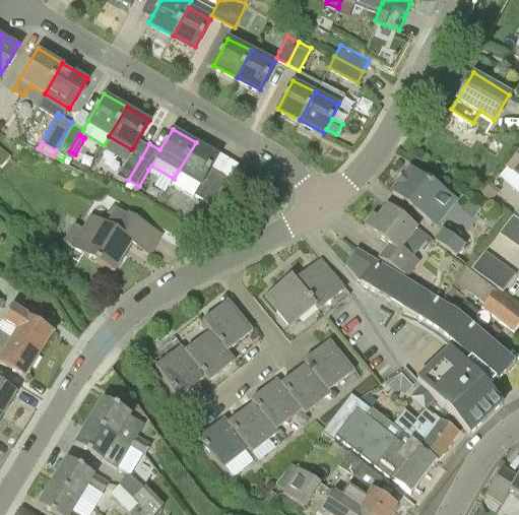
[(226,175),(211,166),(217,155),(196,142),(179,170),(200,182),(194,192),(210,201),(226,175)]
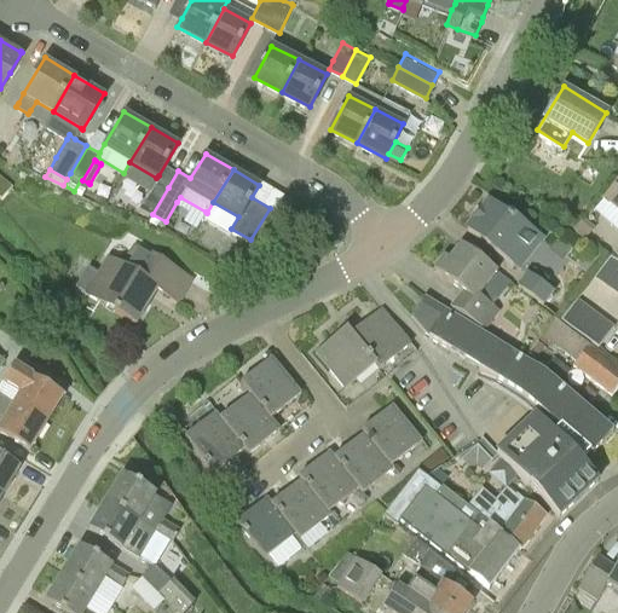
[(617,178),(602,196),(617,209),(617,178)]
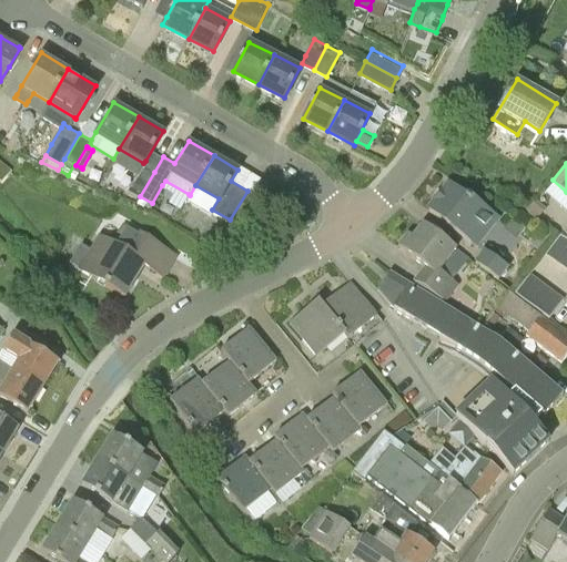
[(74,164),(68,175),(74,179),(81,167),(76,165),(74,164)]
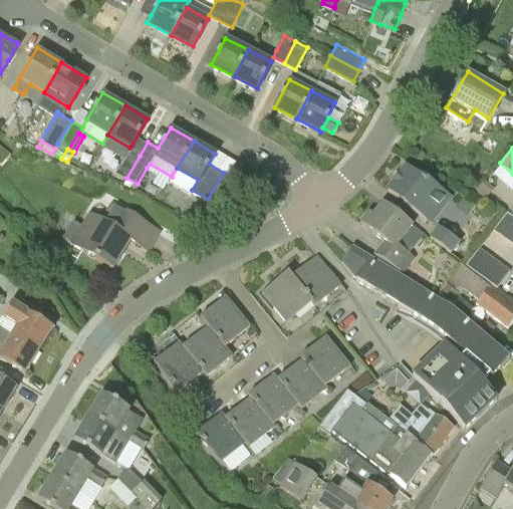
[(130,150),(124,157),(116,172),(126,178),(140,156),(130,150)]
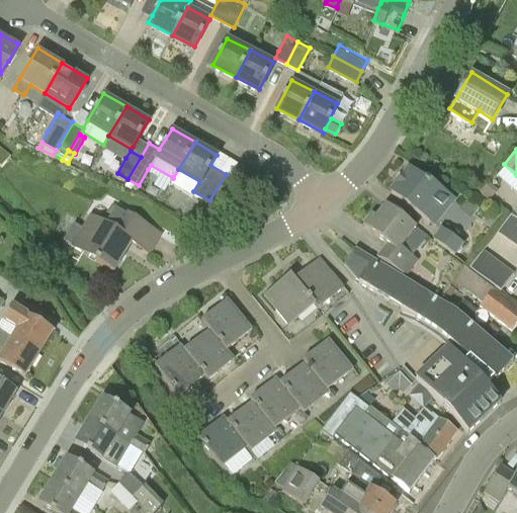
[(426,177),(425,179),(409,166),(391,189),(428,219),(447,192),(426,177)]
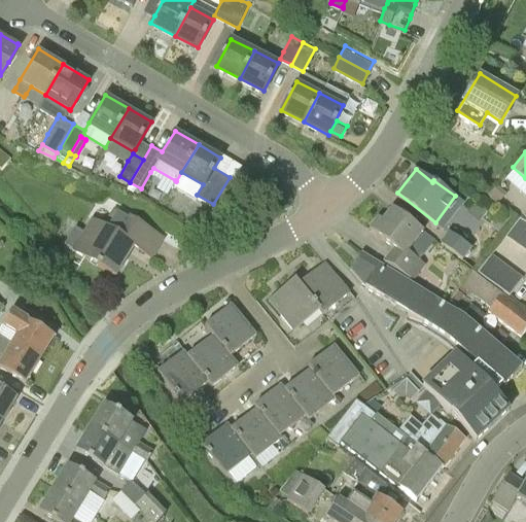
[(487,194),(496,203),(507,190),(497,182),(487,194)]
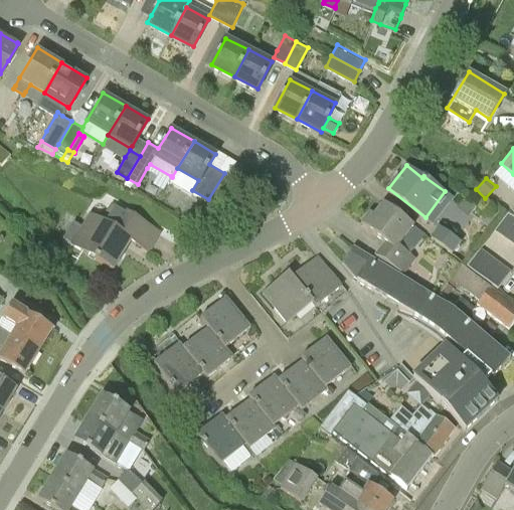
[(74,218),(64,235),(81,246),(82,247),(114,267),(132,237),(148,248),(160,229),(125,208),(113,200),(101,219),(91,213),(83,224),(74,218)]
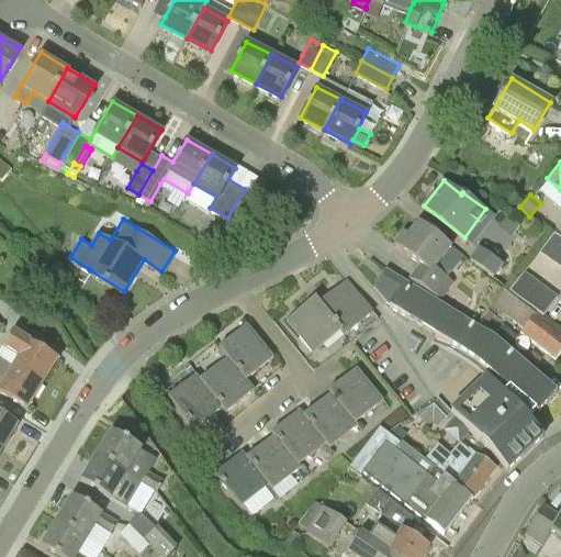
[(405,230),(395,243),(423,263),(411,278),(438,296),(448,282),(451,278),(447,276),(433,265),(450,242),(421,220),(410,233),(405,230)]
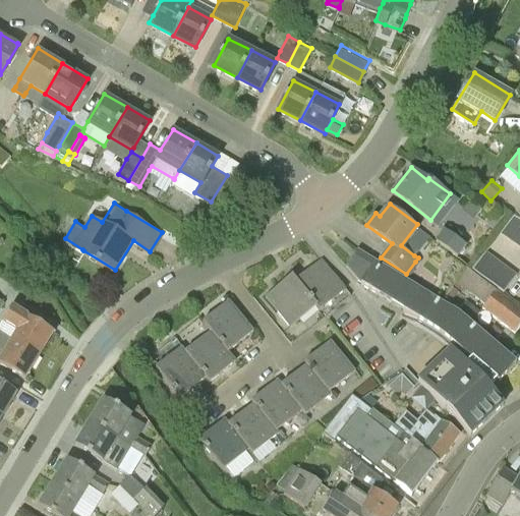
[(519,214),(515,212),(501,230),(511,237),(519,225),(519,214)]
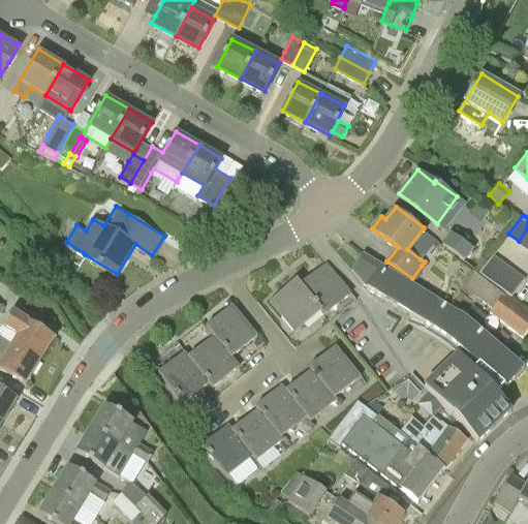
[(527,228),(519,241),(527,247),(527,228)]
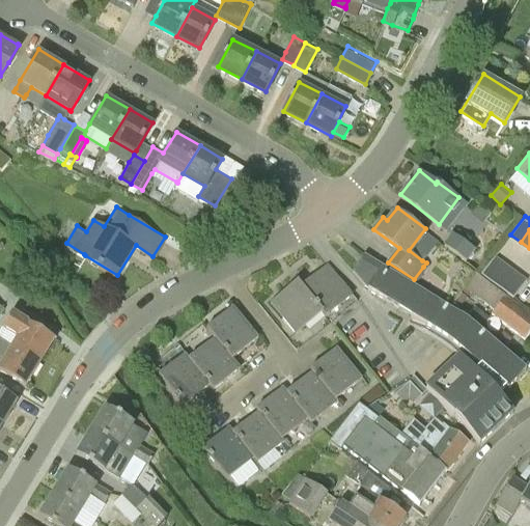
[(453,230),(444,243),(467,260),(476,248),(453,230)]
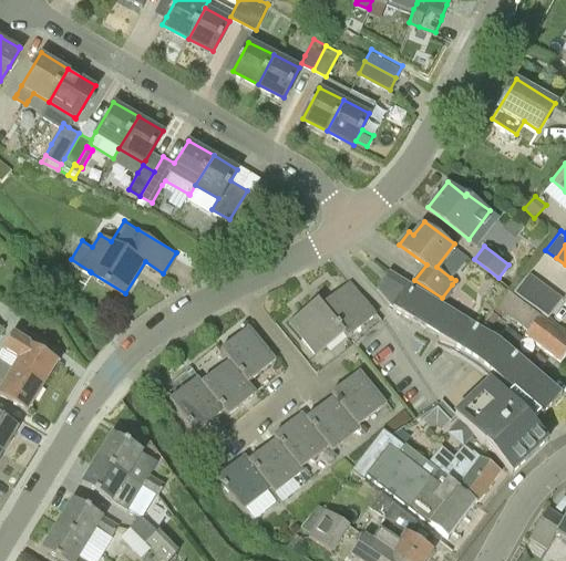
[(497,338),(412,282),(390,268),(378,287),(393,305),(413,318),(418,311),(430,319),(425,325),(426,326),(431,320),(443,328),(439,334),(481,361),(513,388),(539,413),(542,415),(561,392),(512,350),(497,338)]
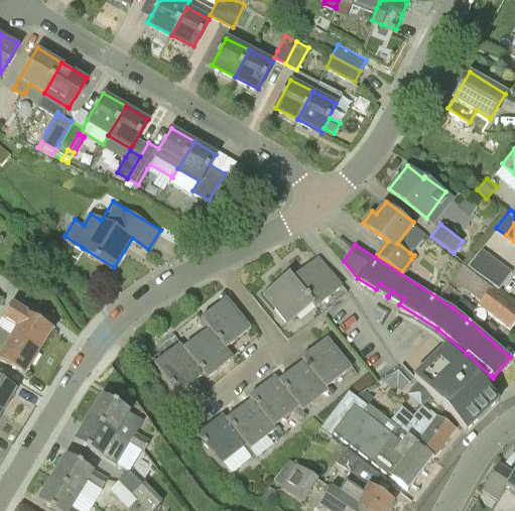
[(500,288),(513,269),(481,245),(468,263),(500,288)]
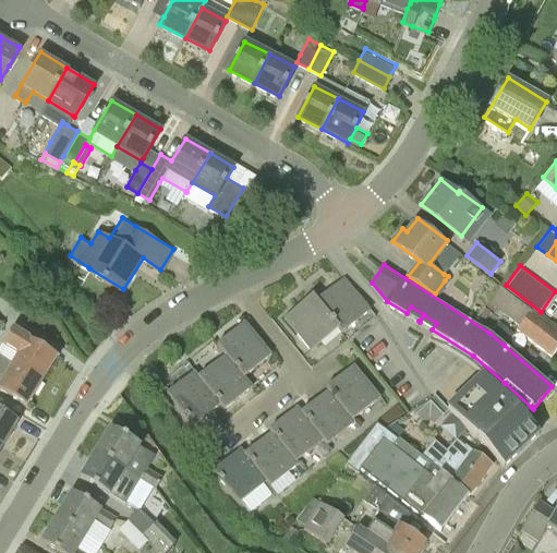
[(371,308),(359,293),(344,275),(317,298),(343,331),(371,308)]
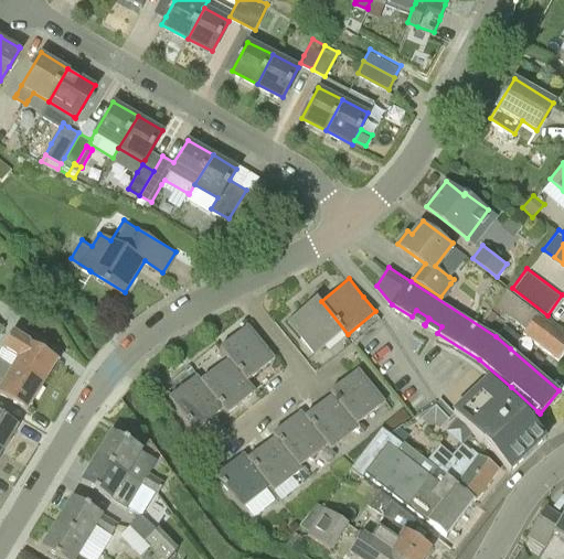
[(563,331),(538,312),(527,304),(506,288),(496,301),(480,322),(487,326),(498,312),(497,311),(501,305),(517,318),(527,325),(522,331),(559,358),(563,352),(563,331)]
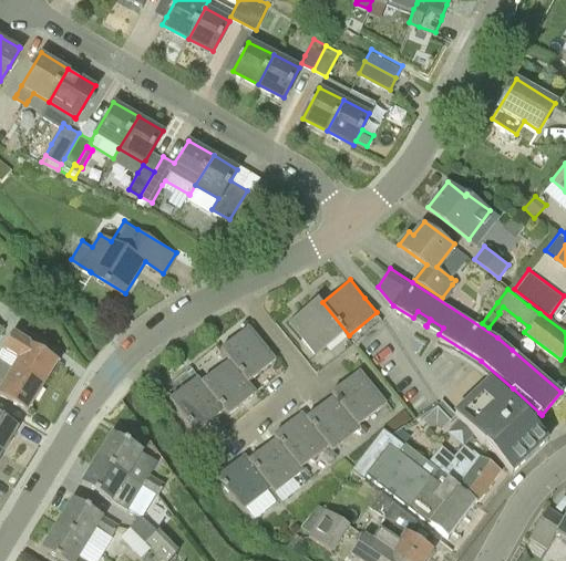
[(349,335),(322,302),(318,297),(289,320),(316,353),(343,330),(348,335),(349,335)]
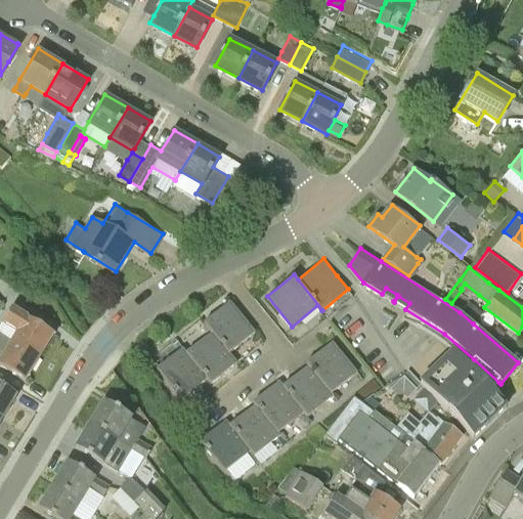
[(230,350),(255,330),(230,299),(205,320),(212,331),(236,361),(237,360),(230,350)]
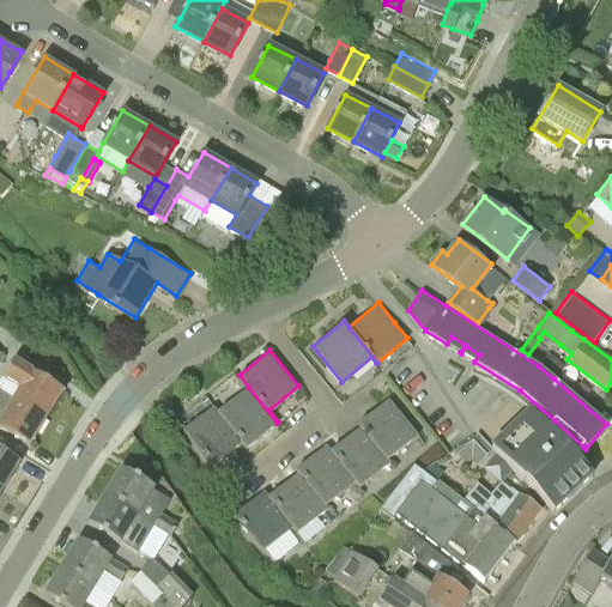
[(538,365),(553,378),(565,363),(550,351),(538,365)]
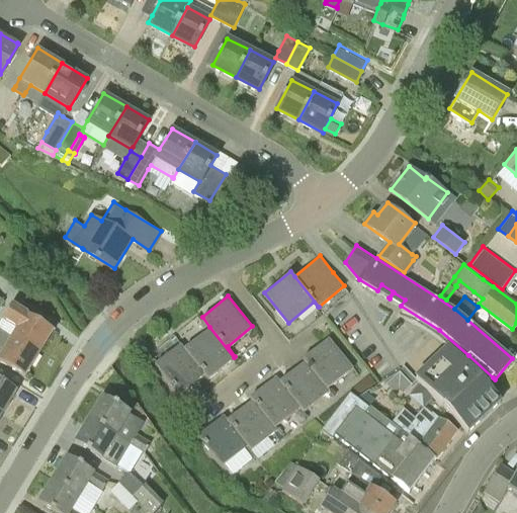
[(4,317),(0,323),(0,327),(12,335),(39,351),(54,328),(26,312),(27,311),(12,302),(3,317),(4,317)]
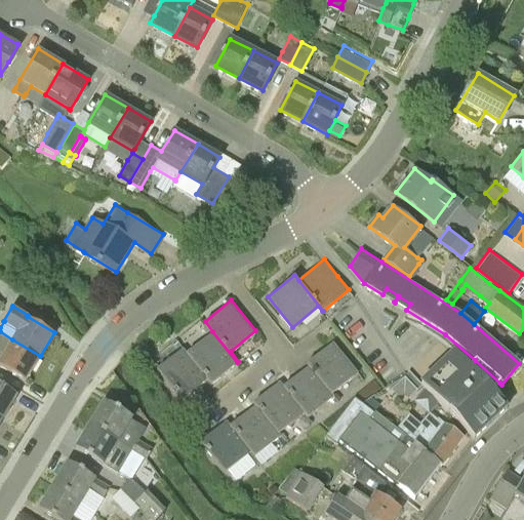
[(0,364),(26,380),(40,356),(12,340),(0,331),(0,364)]
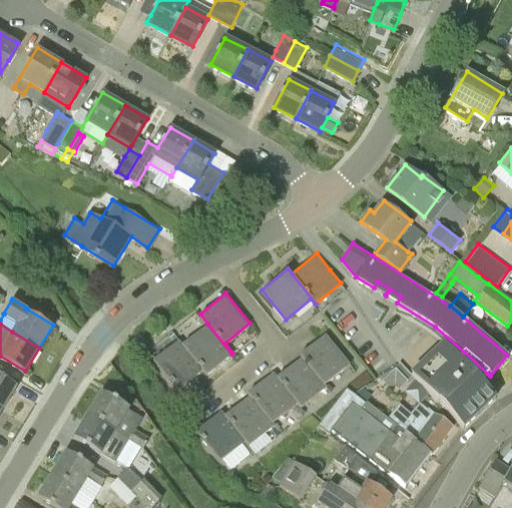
[(207,373),(231,354),(207,324),(183,343),(207,373)]
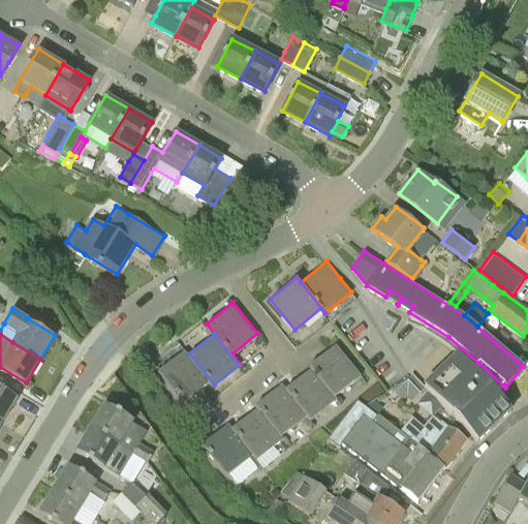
[(334,395),(361,373),(336,343),(309,365),(311,367),(335,397),(334,395)]
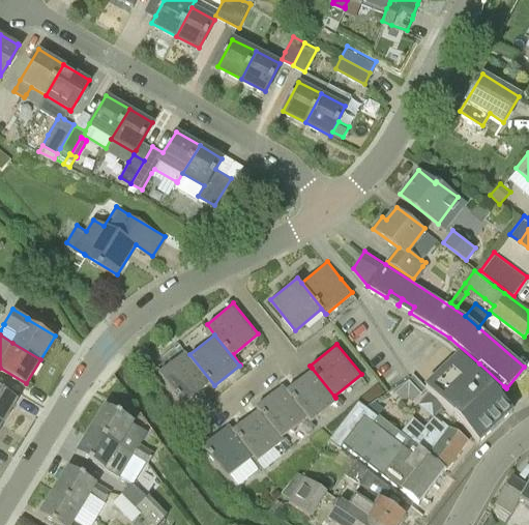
[(214,385),(189,354),(185,350),(158,372),(183,402),(209,381),(213,386),(214,385)]
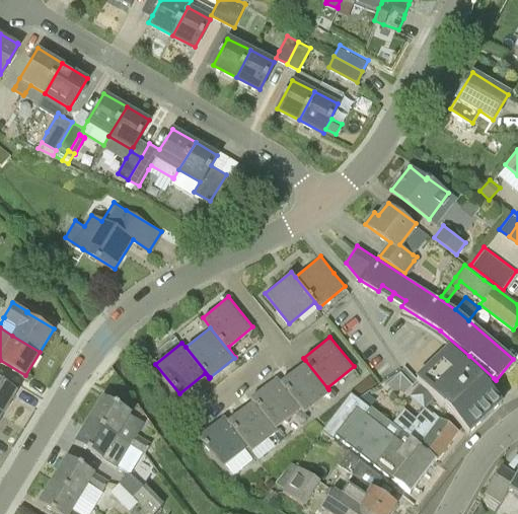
[(469,356),(464,361),(450,346),(417,378),(417,379),(442,407),(443,407),(467,432),(501,400),(487,385),(494,378),(469,356)]
